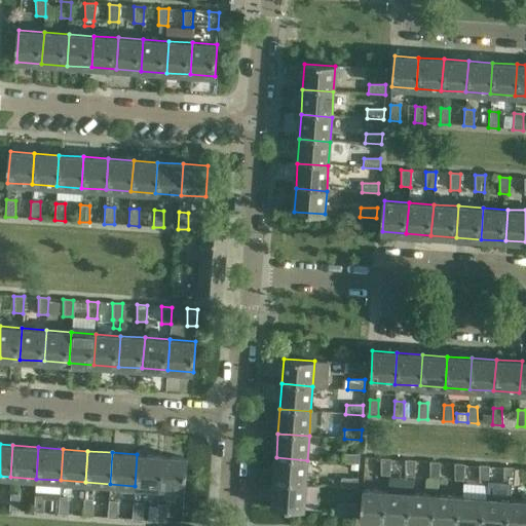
[(342,453),(342,463),(359,463),(360,454),(342,453)]
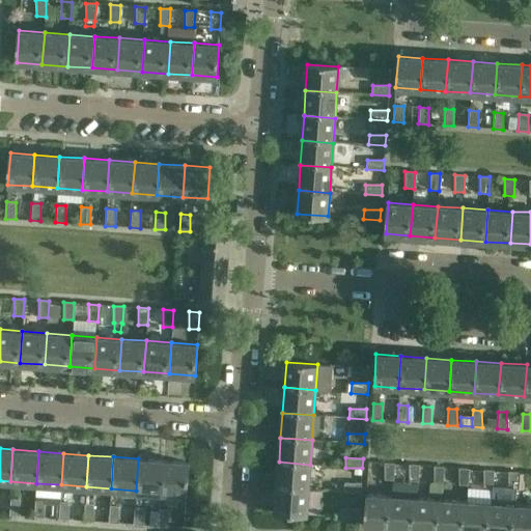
[(163,460),(138,458),(136,491),(161,492),(163,460)]
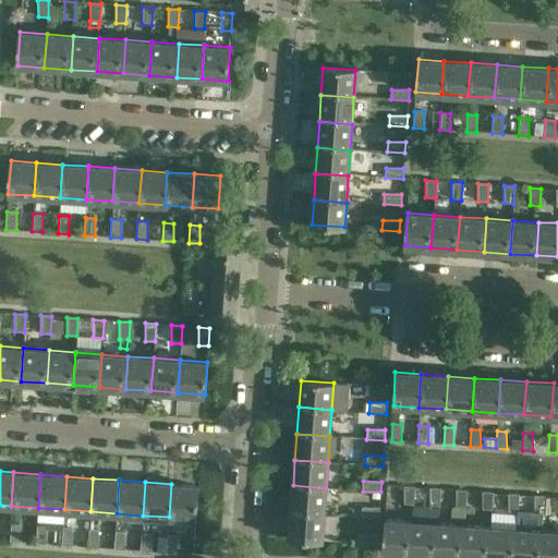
[(169,517),(196,519),(198,486),(171,484),(169,517)]
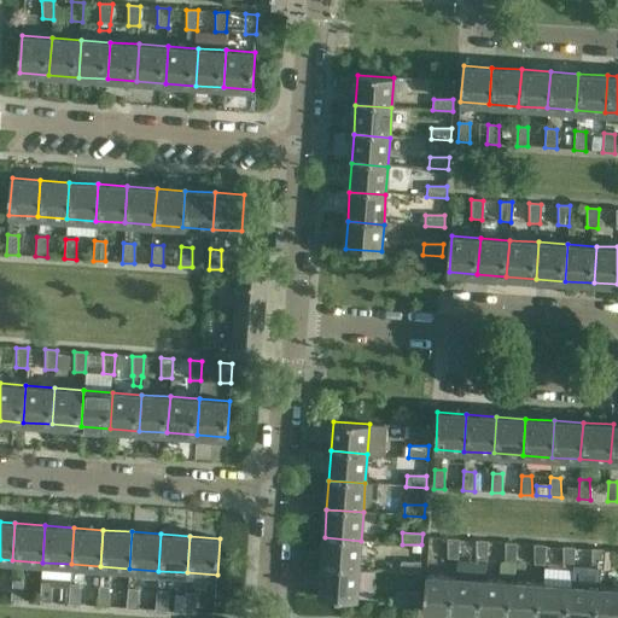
[(325,537),(322,567),(359,570),(361,541),(325,537)]
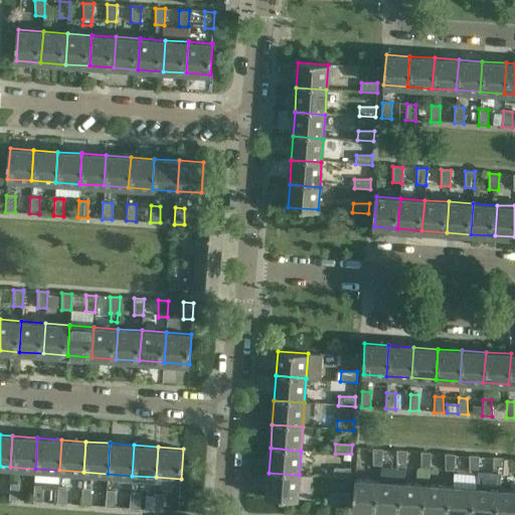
[(371,449),(372,465),(381,466),(382,450),(371,449)]
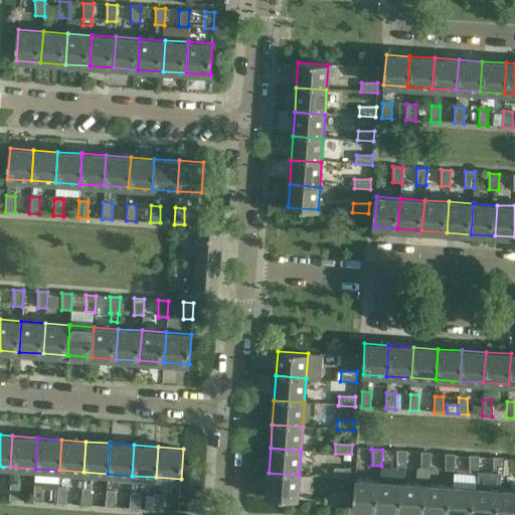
[(405,468),(406,451),(396,451),(396,467),(405,468)]
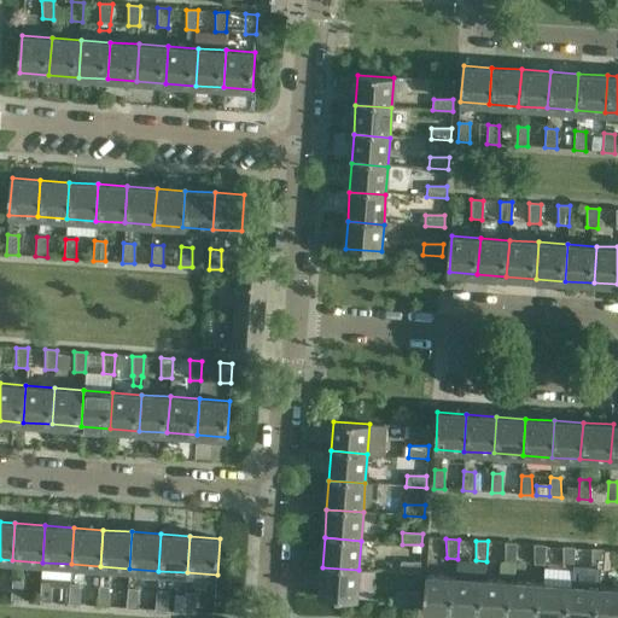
[(505,542),(505,563),(516,563),(517,543),(505,542)]
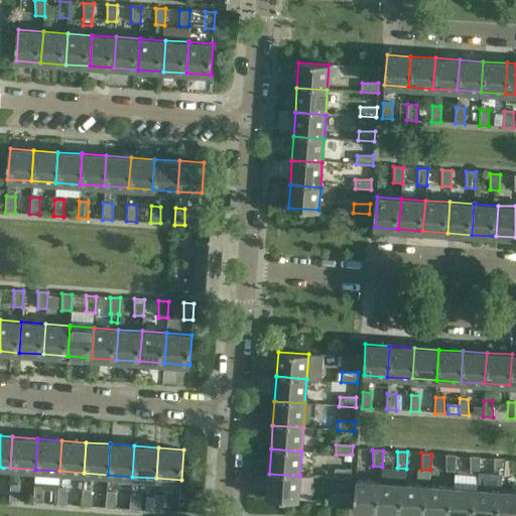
[(455,472),(456,456),(445,455),(445,472),(455,472)]
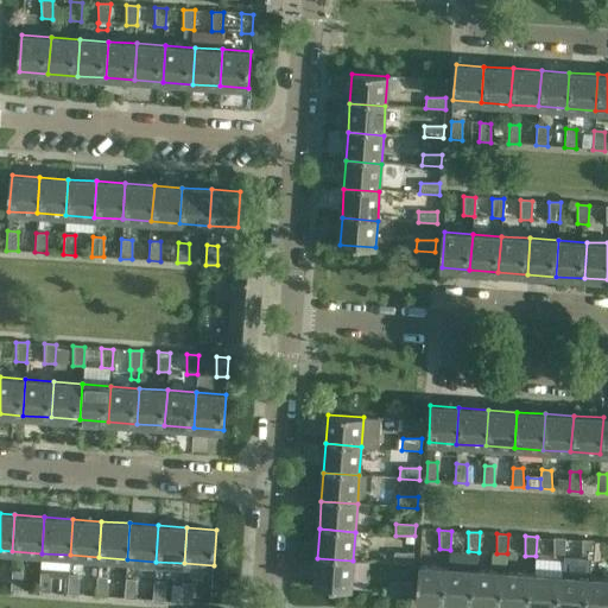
[(564,558),(565,539),(553,538),(553,557),(564,558)]
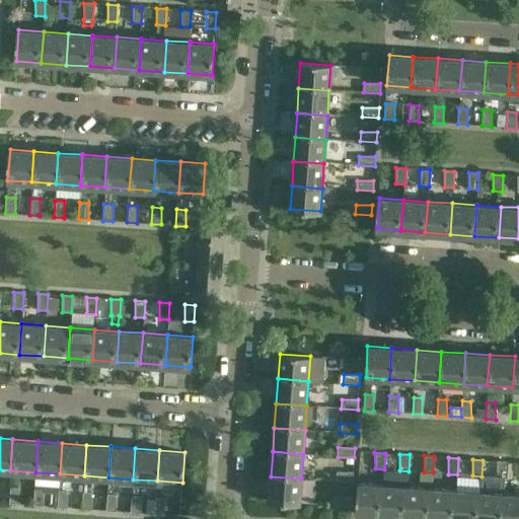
[(506,477),(507,461),(497,461),(497,477),(506,477)]
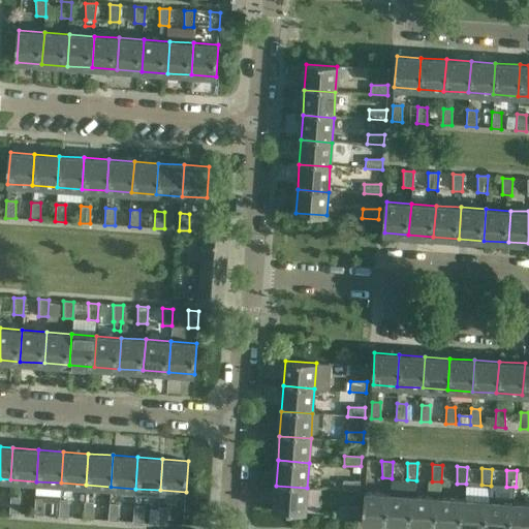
[(342,491),(360,492),(360,480),(343,480),(342,491)]
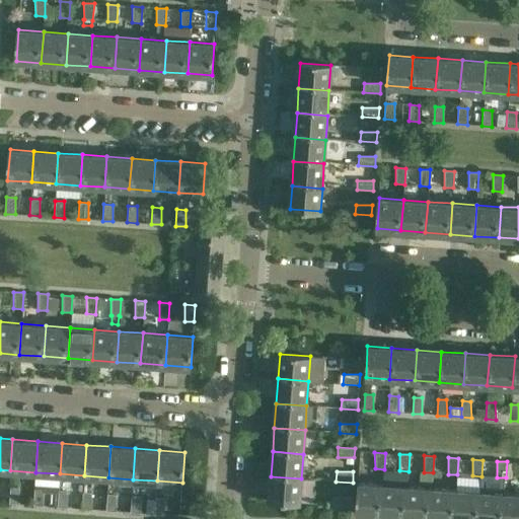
[(300,503),(301,478),(271,476),(269,500),(300,503)]
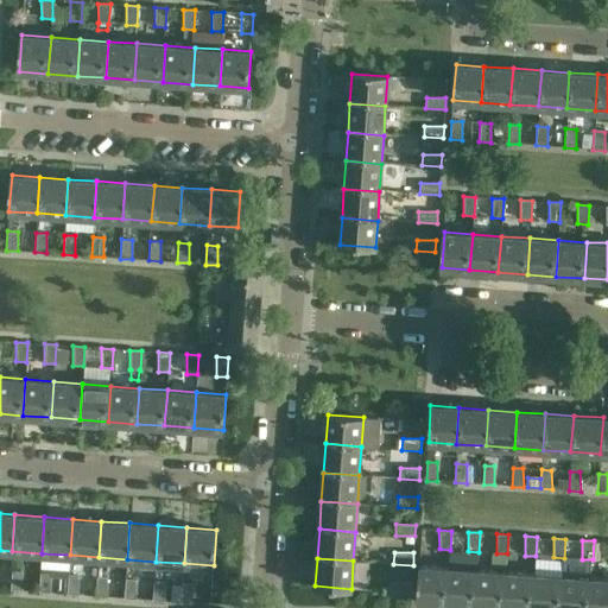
[(448,568),(419,567),(417,602),(445,605),(448,568)]
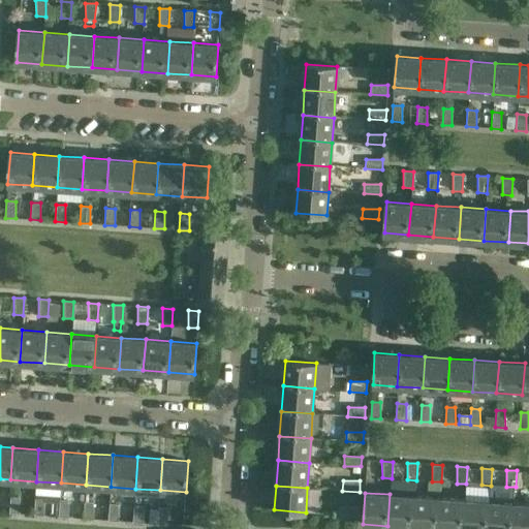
[(387,526),(413,528),(415,496),(390,494),(387,526)]
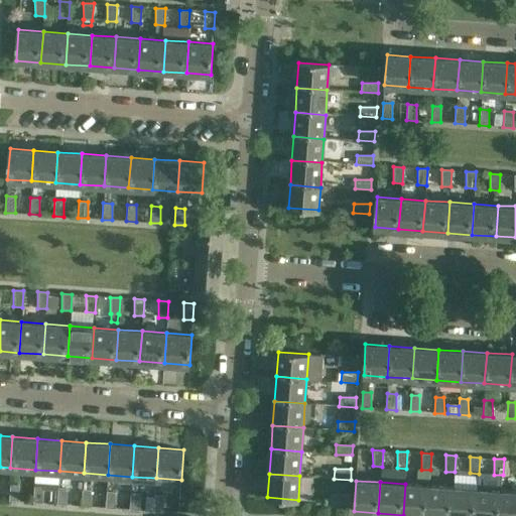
[(403,515),(421,515),(426,515),(429,486),(405,484),(403,515)]
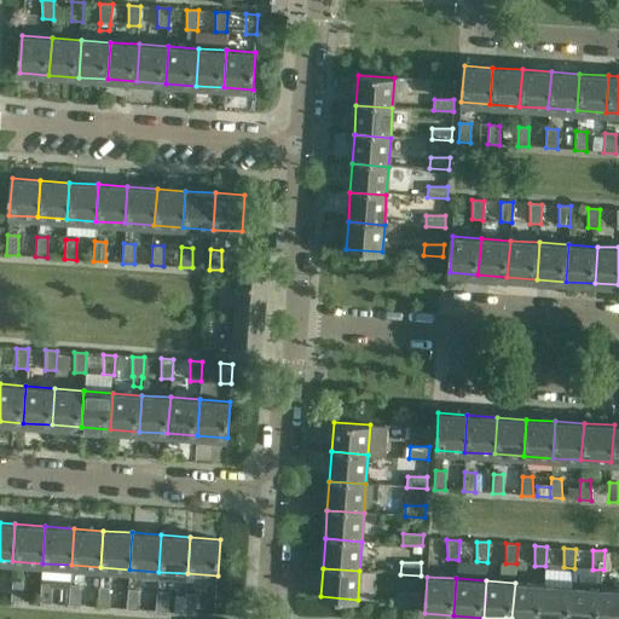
[(12,582),(11,601),(23,602),(23,582),(12,582)]
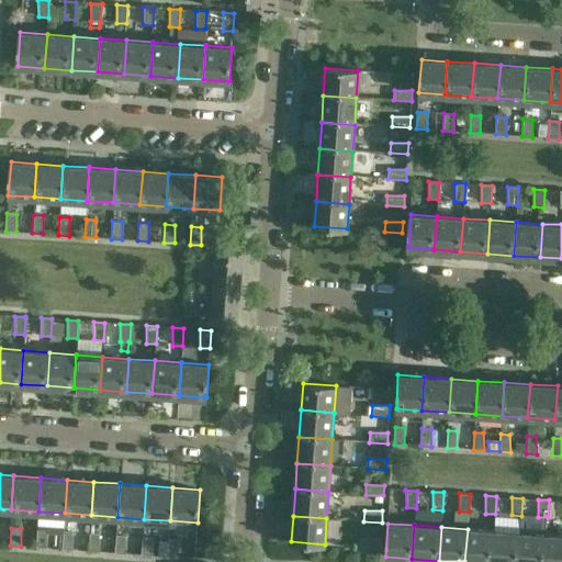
[(47,530),(37,529),(36,548),(47,548),(47,530)]
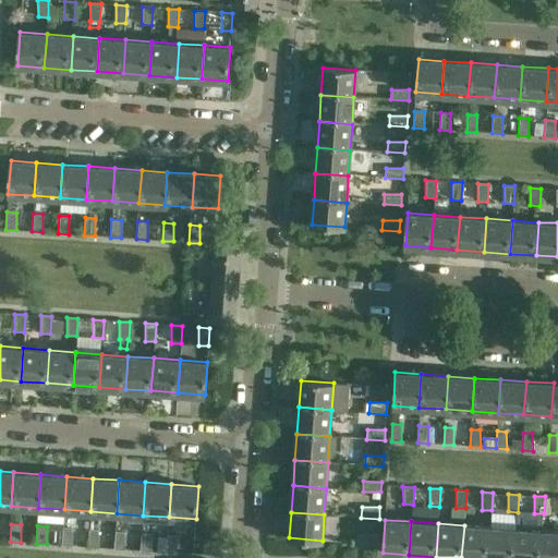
[(461,557),(487,557),(490,526),(464,525),(461,557)]
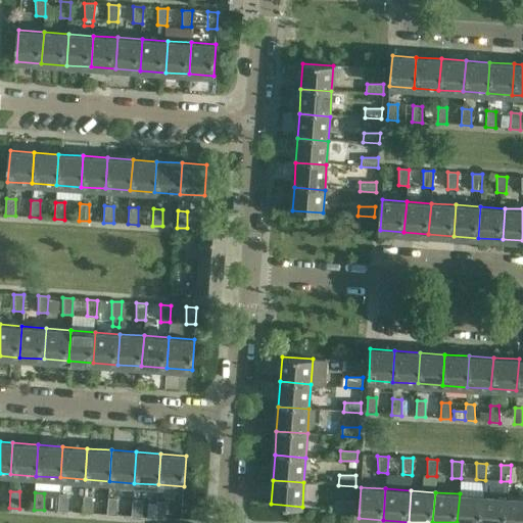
[(481,522),(483,495),(460,493),(457,522),(481,522)]
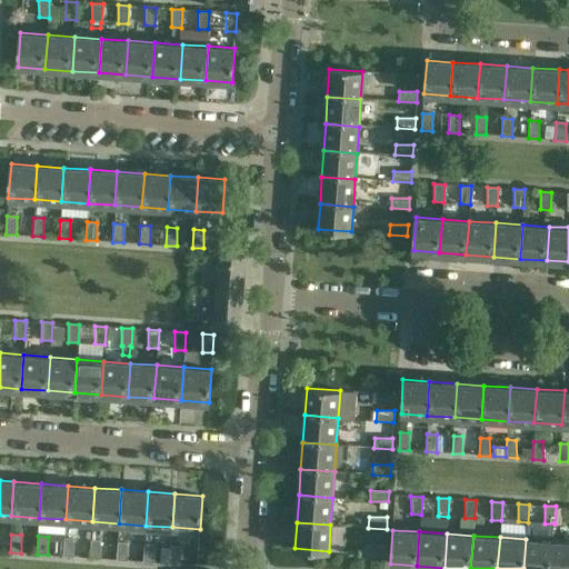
[(65,538),(63,557),(75,557),(73,539),(65,538)]
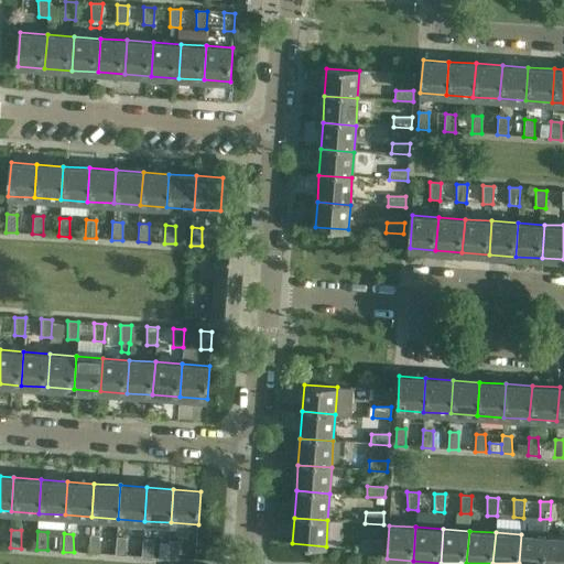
[(519,563),(546,563),(549,537),(521,534),(519,563)]
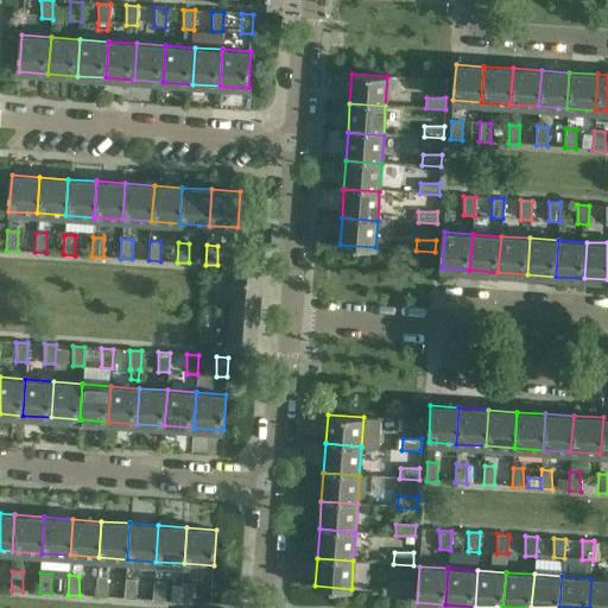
[(108,577),(97,577),(96,596),(108,597),(108,577)]
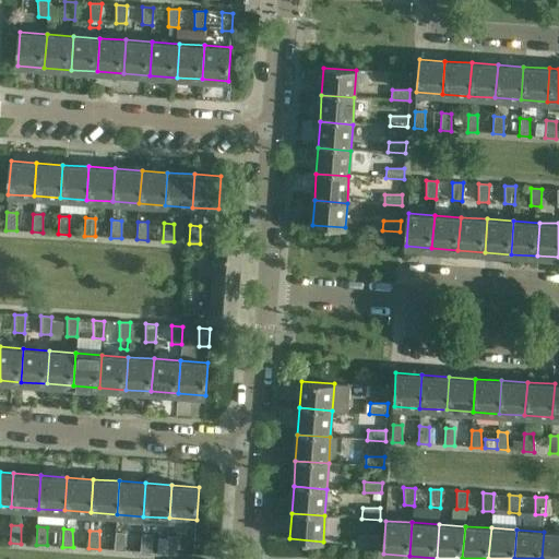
[(542,558),(558,558),(558,532),(544,532),(542,558)]
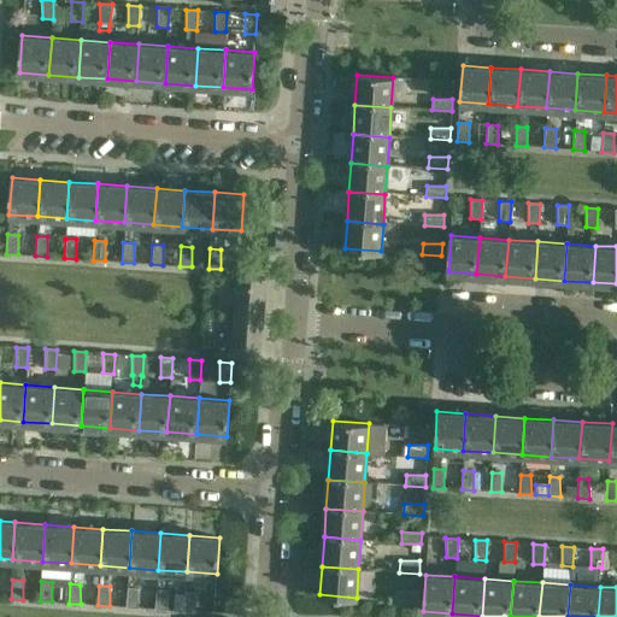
[(127,588),(125,607),(139,609),(137,588),(127,588)]
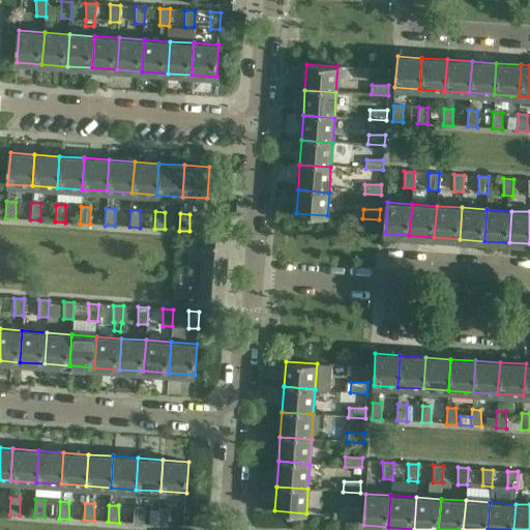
[(134,506),(133,524),(144,524),(143,507),(134,506)]
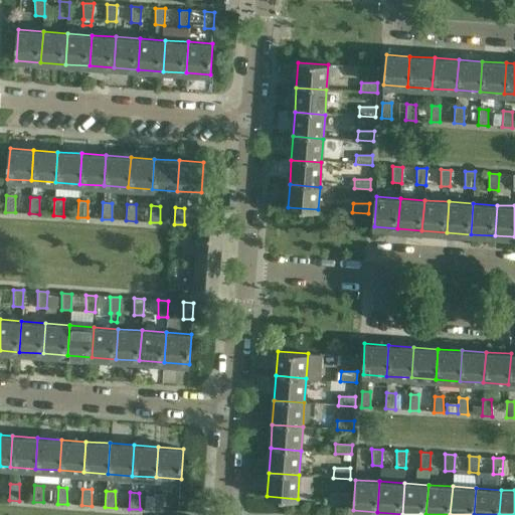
[(348,492),(332,492),(332,501),(348,502),(348,492)]
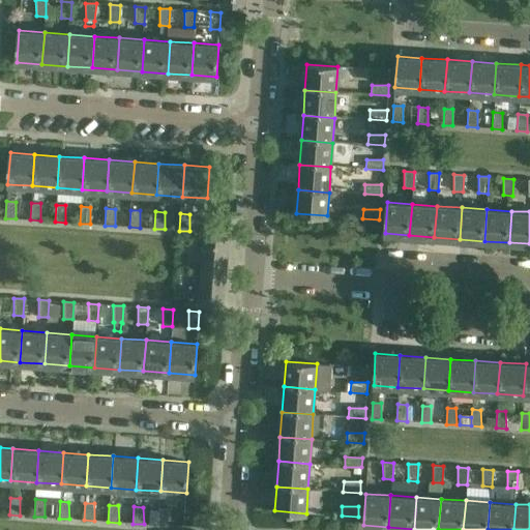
[(158,508),(157,526),(169,527),(168,509),(158,508)]
